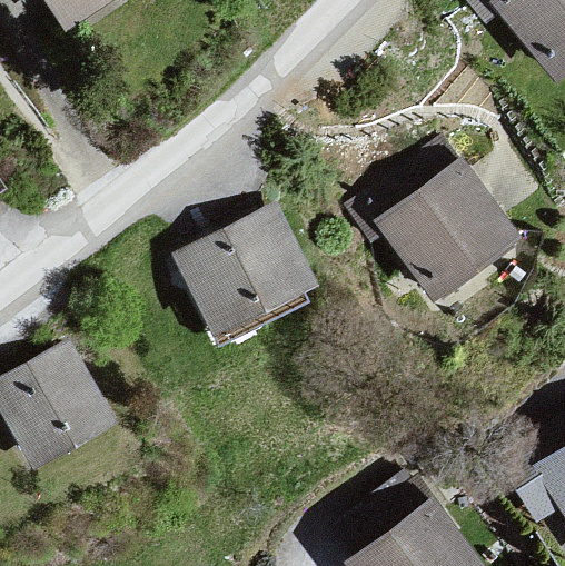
[(40,0),(63,33),(112,0),(40,0)]
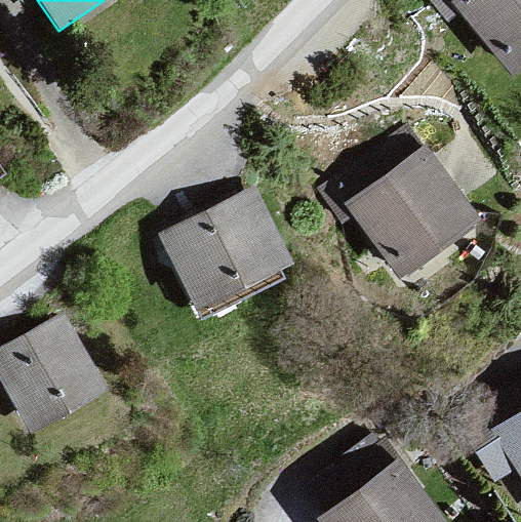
[(451,0),(450,1),(517,79),(520,75),(520,0),(451,0)]
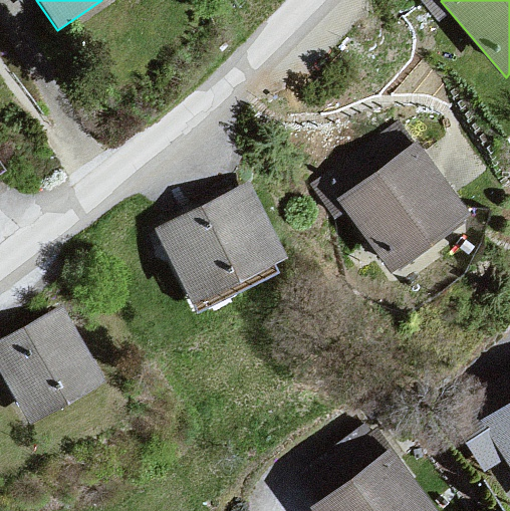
[(477,218),(416,143),(333,199),(394,278),(477,218)]
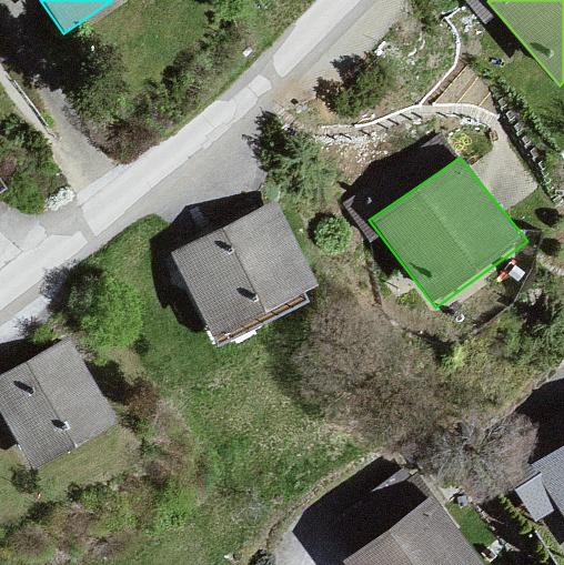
[(271,202),(170,254),(215,336),(322,285),(271,202)]
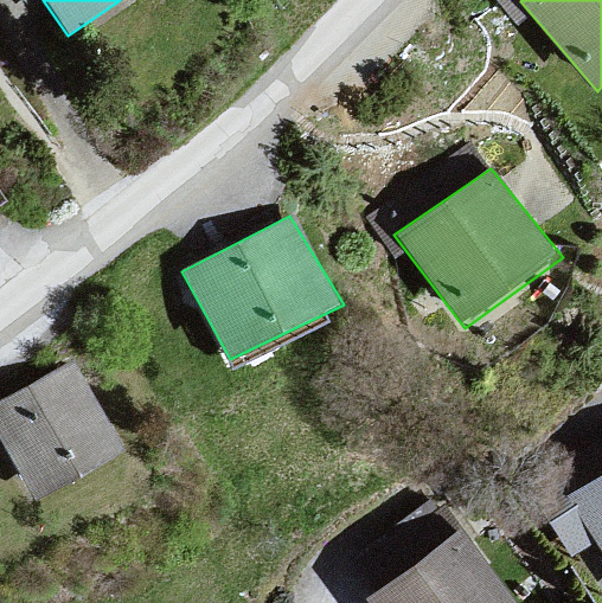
[(132,450),(72,360),(0,402),(0,440),(46,512),(132,450)]
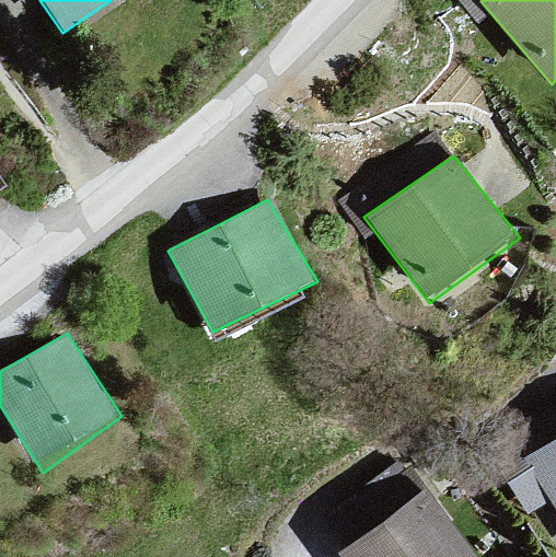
[(555,437),(517,461),(555,530),(555,437)]
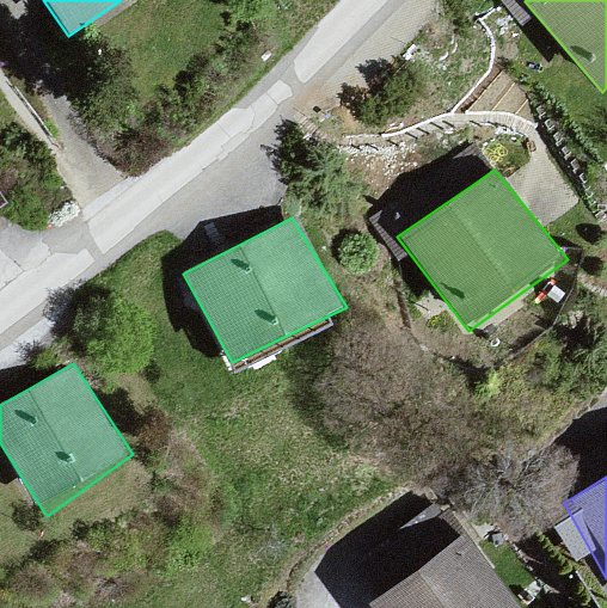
[(510,607),(459,538),(373,600),(378,607),(510,607)]
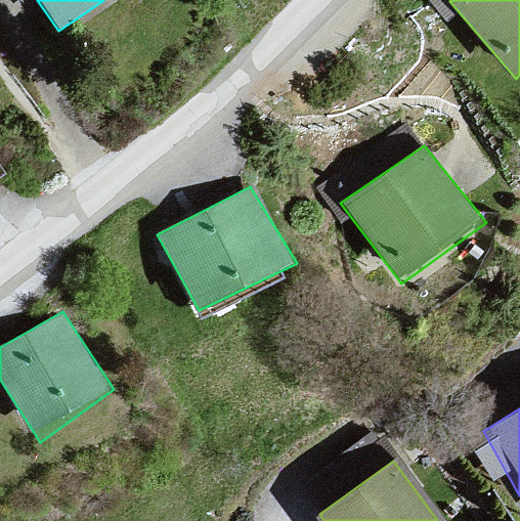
All buildings are outlined.
